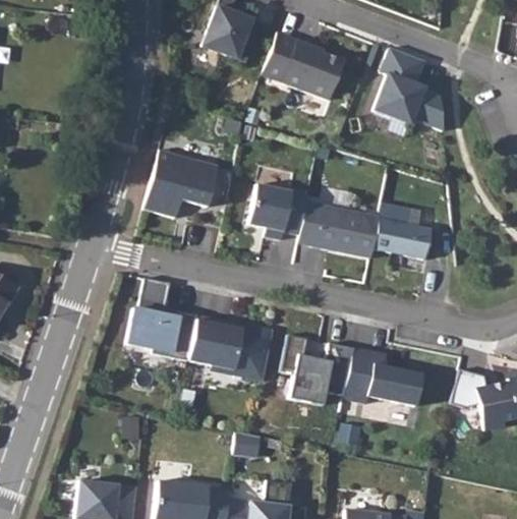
[(220,0),(204,45),(247,61),(260,32),(249,29),(253,18),(232,10),(235,0),(220,0)]
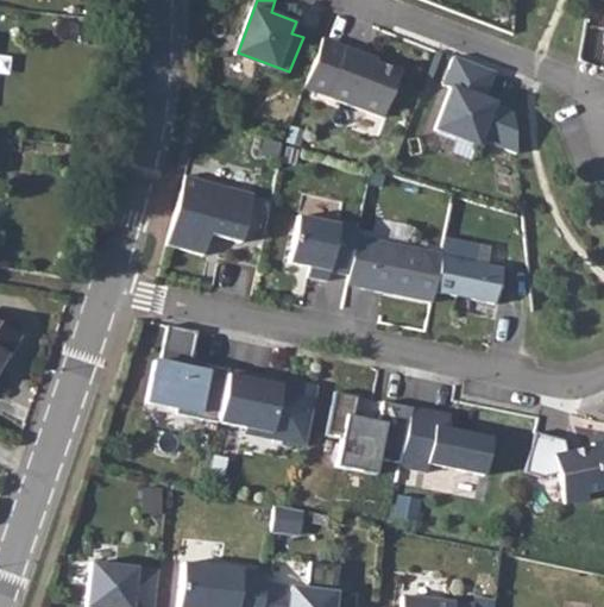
[(603,17),(590,16),(584,57),(603,61),(603,17)]
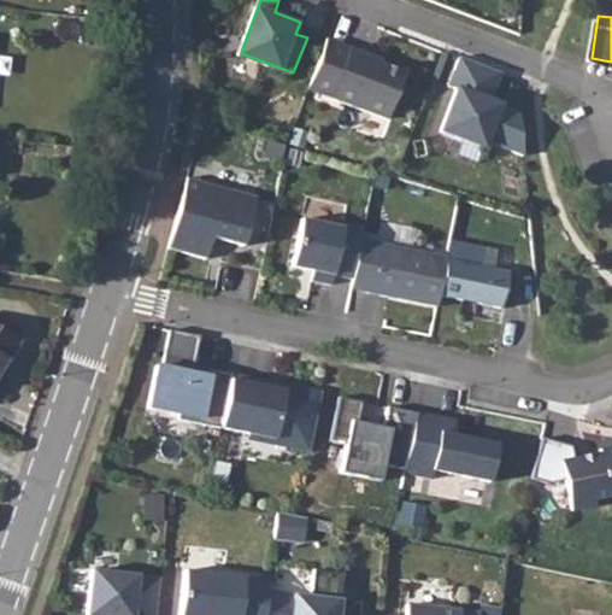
[(374,54),(333,37),(312,88),(392,118),(410,72),(372,58),(374,54)]
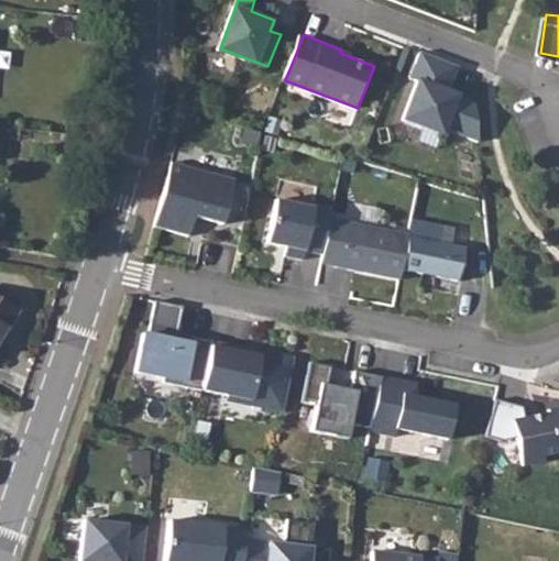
[(445,87),(455,62),(424,50),(413,76),(420,79),(406,118),(445,133),(447,127),(483,141),(479,100),(452,90),(445,87)]
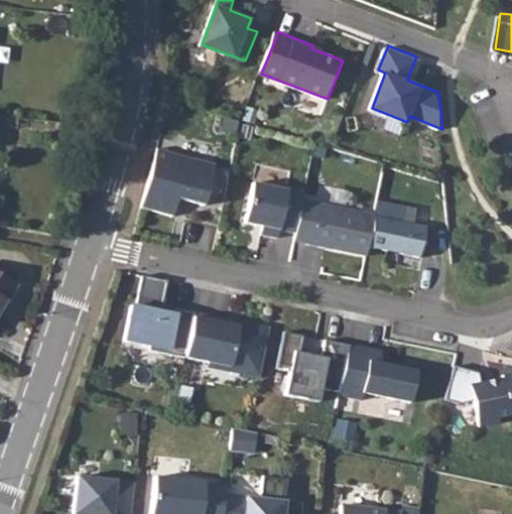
[(423,59),(416,56),(407,80),(414,83),(423,59)]
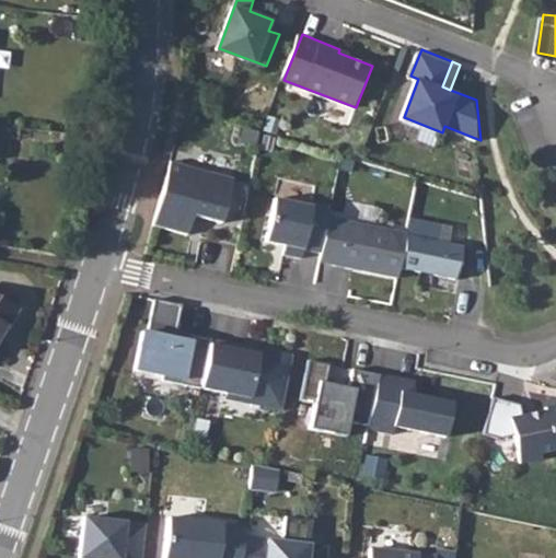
[(181,176),(185,162),(174,160),(171,173),(181,176)]
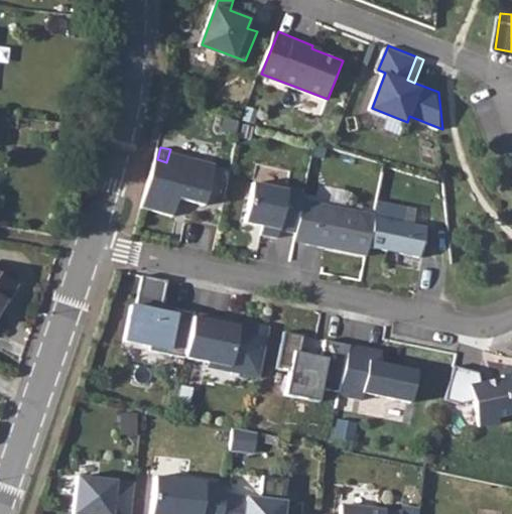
[(166,162),(157,159),(144,206),(176,215),(181,197),(181,194),(188,195),(187,199),(207,204),(218,162),(170,149),(166,162)]
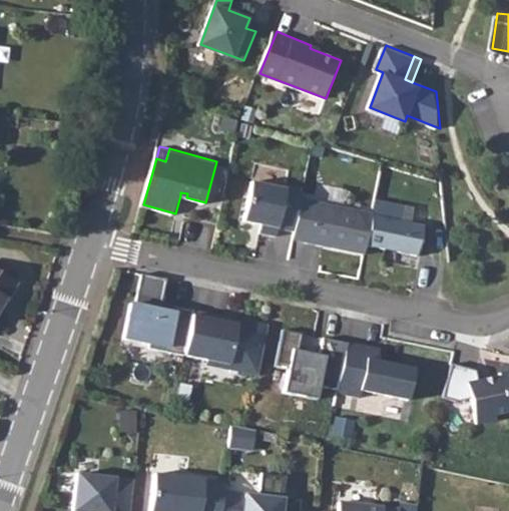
[(304,197),(305,191),(255,180),(246,219),(264,223),(263,232),(279,235),(281,227),(297,230),(304,197)]
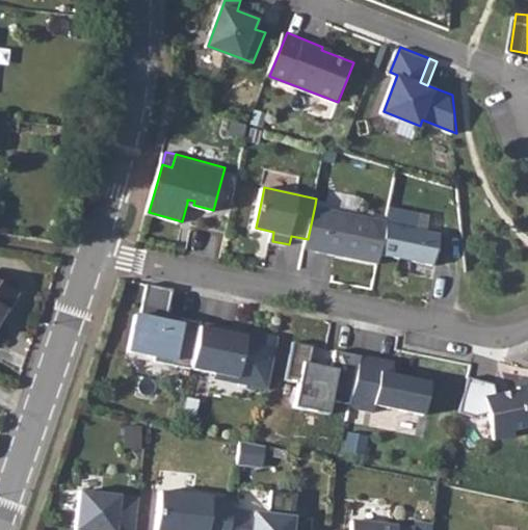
[(390,220),(315,205),(308,239),(306,247),(380,263),(383,254),(389,222),(390,220)]
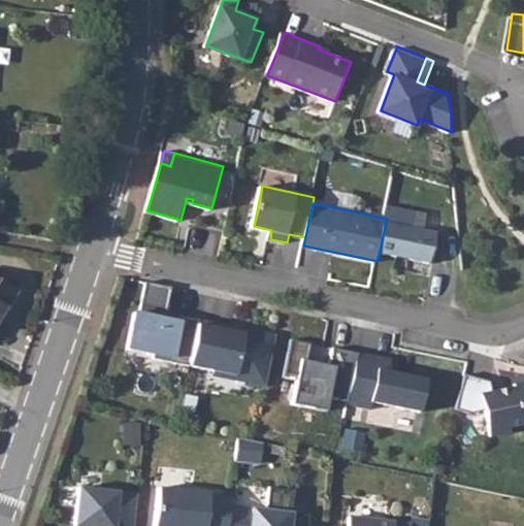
[(439,232),(386,221),(380,252),(433,263),(439,232)]
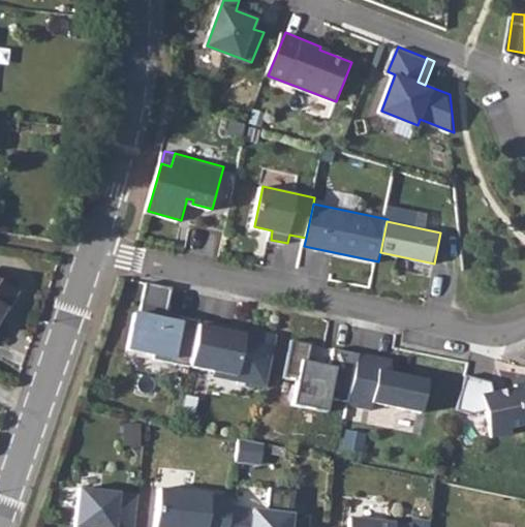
[(0,323),(20,289),(0,277),(0,323)]
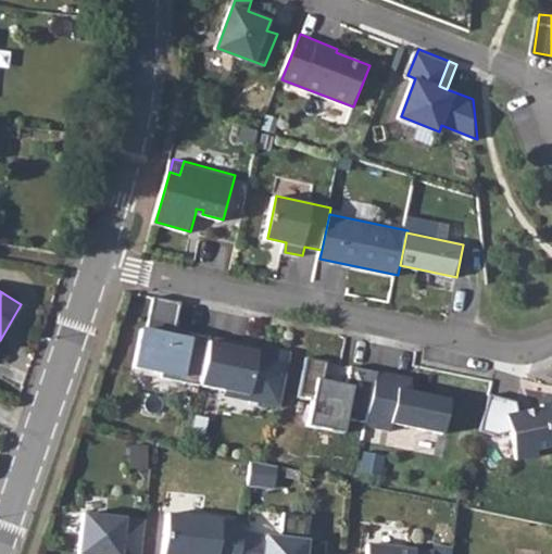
[(203,383),(213,335),(179,327),(185,301),(158,296),(151,329),(146,328),(137,366),(166,372),(165,376),(203,383)]
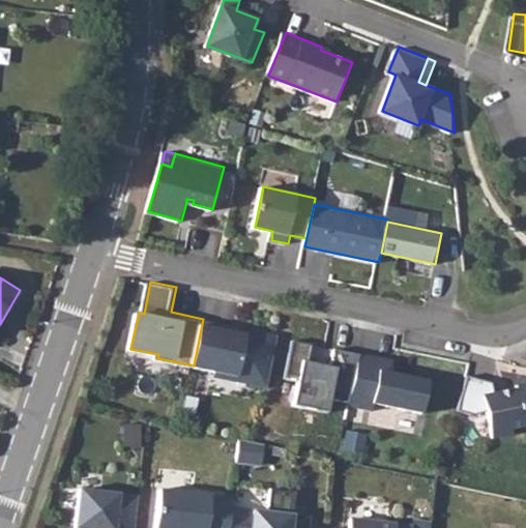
[(269,386),(281,334),(256,329),(256,335),(225,328),(226,323),(203,319),(194,365),(242,376),(246,382),(269,386)]
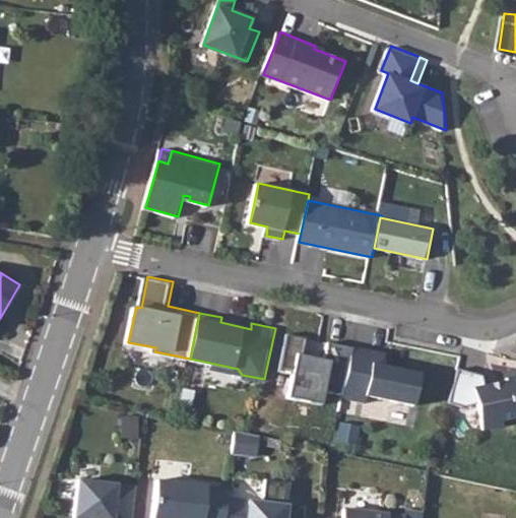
[(344,393),(355,346),(330,340),(326,358),(306,352),(310,336),(289,331),(281,369),(295,372),(289,395),(322,403),(326,389),(344,393)]
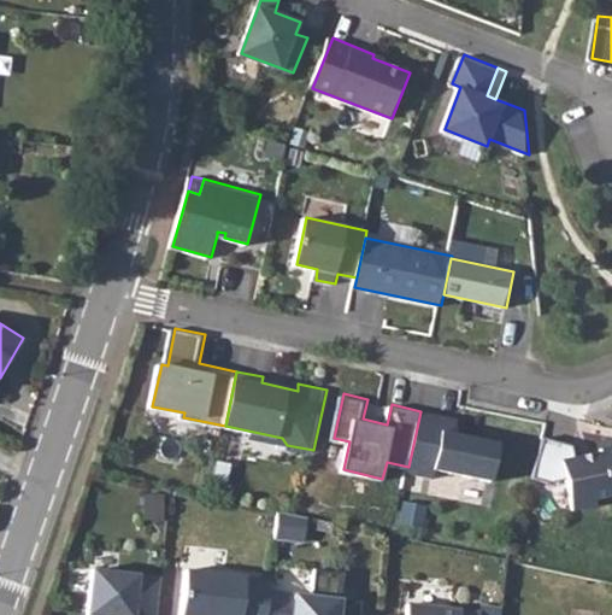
[(460,419),(422,409),(421,411),(409,467),(407,472),(435,478),(437,469),(493,482),(500,444),(457,433),(460,419)]
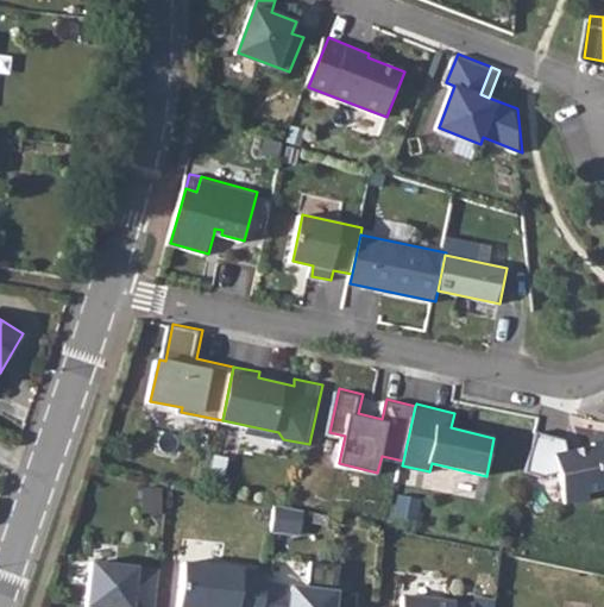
[(567,438),(539,431),(528,470),(545,475),(561,471),(567,502),(591,498),(590,492),(603,489),(603,438),(590,442),(591,445),(565,450),(567,438)]
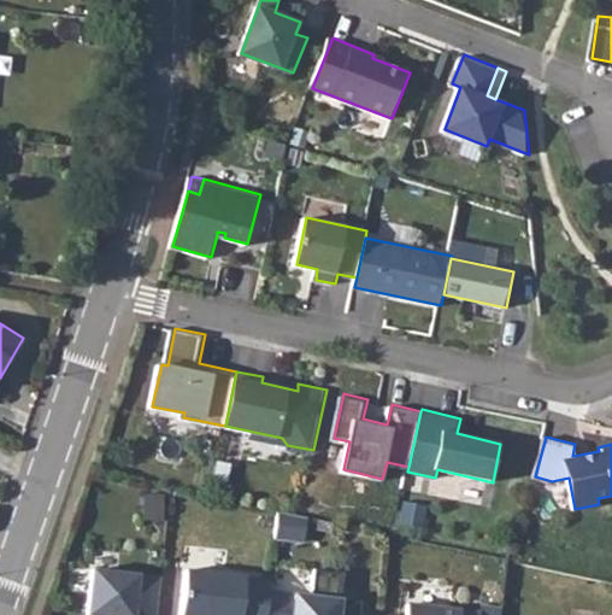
[(164,519),(166,495),(148,492),(146,516),(164,519)]
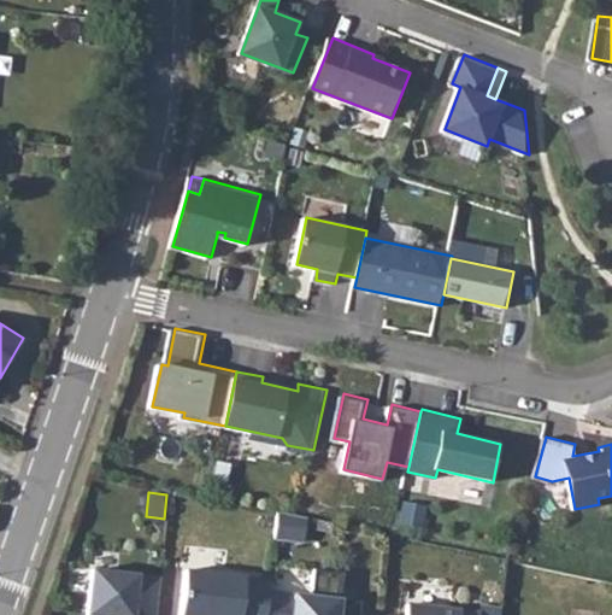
[(309,516),(281,509),(278,537),(306,539),(309,516)]
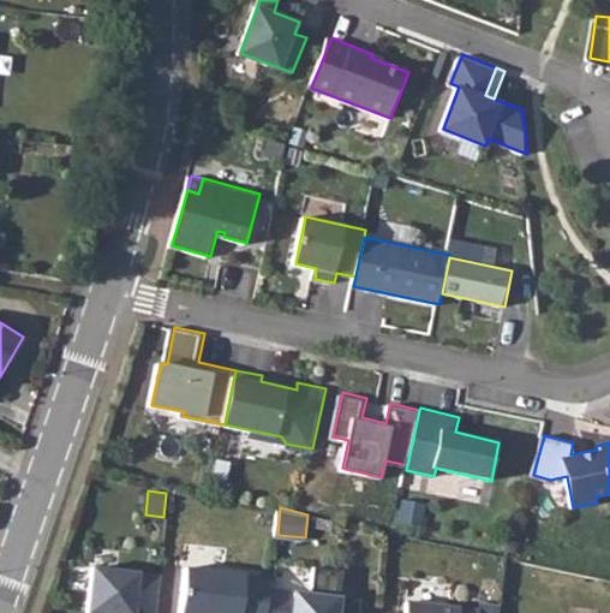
[(159,612),(165,573),(96,566),(90,612),(100,612),(159,612)]
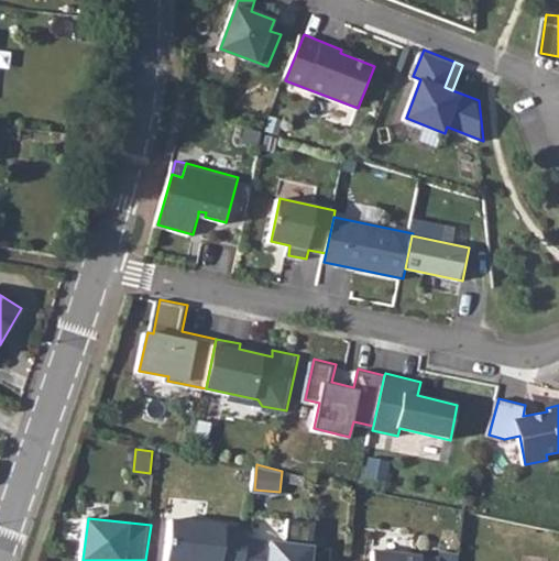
[(245,560),(249,538),(250,528),(173,518),(167,560),(245,560)]
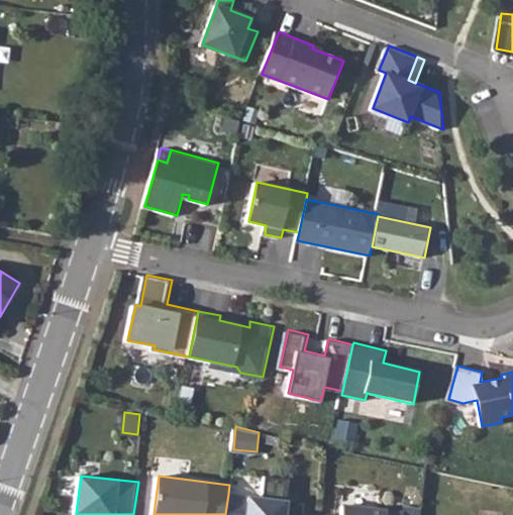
[(264,498),(228,494),(225,514),(304,514),(306,504),(289,502),(291,479),(267,476),(264,498)]
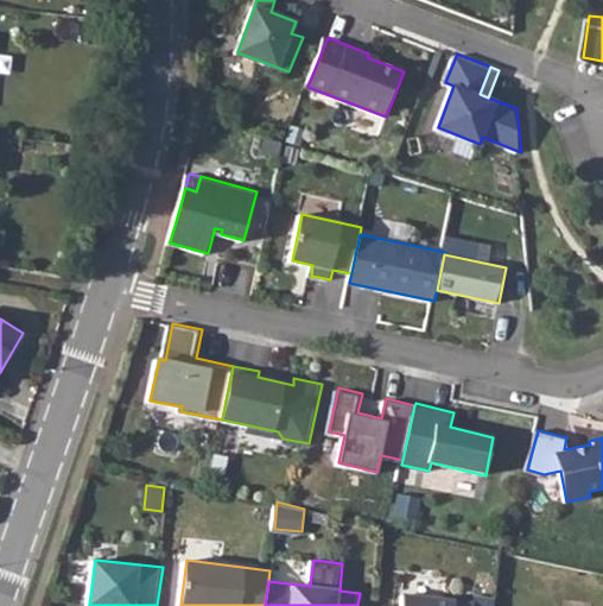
[(476,605),(477,603),(406,594),(404,605),(476,605)]
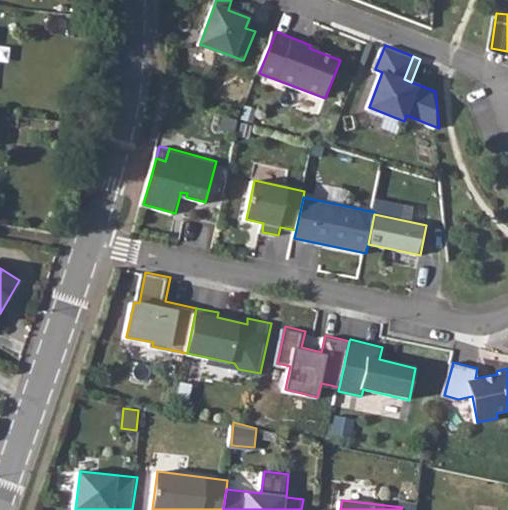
All buildings are outlined.
